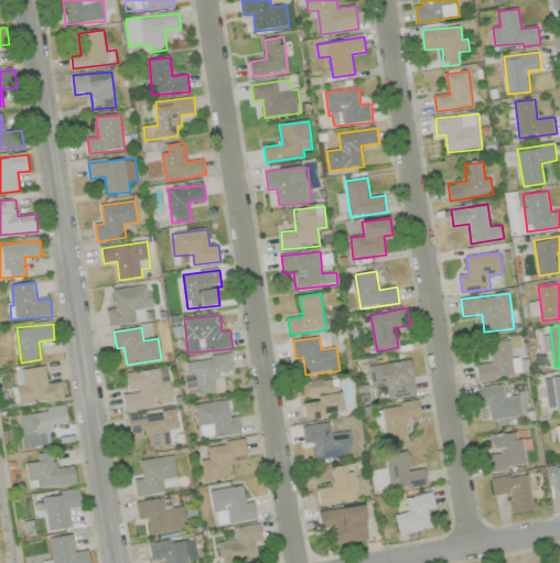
[(480,380),(525,374),(521,358),(514,359),(512,340),(491,343),(494,363),(477,365),(480,380)]
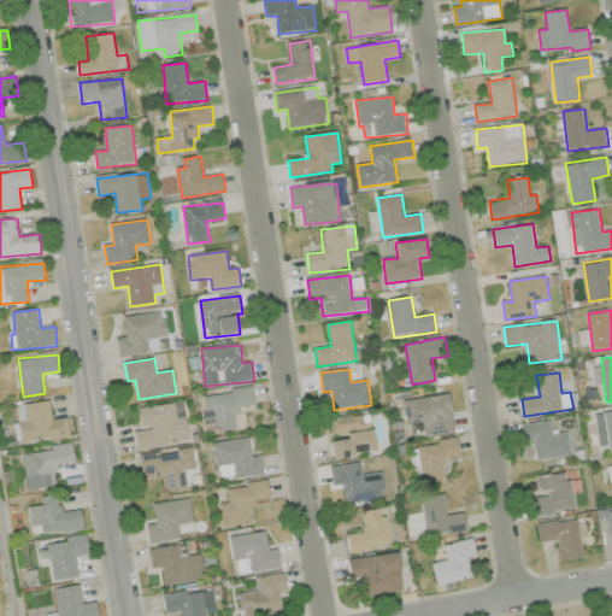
[(205,396),(207,414),(204,415),(205,426),(222,423),(223,432),(239,429),(236,409),(257,405),(254,388),(205,396)]
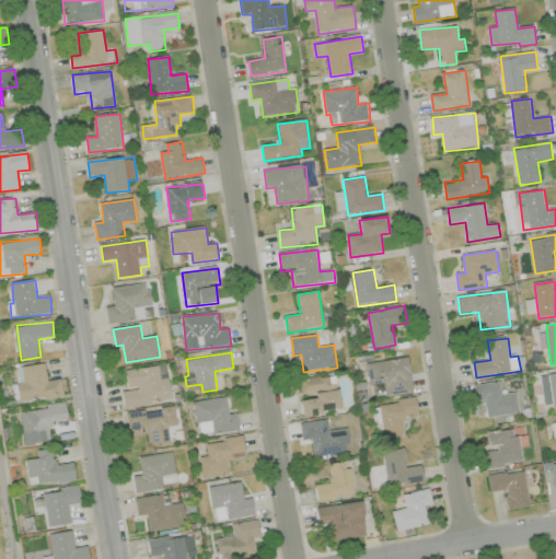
[(368,363),(370,385),(385,384),(386,396),(414,393),(409,358),(368,363)]
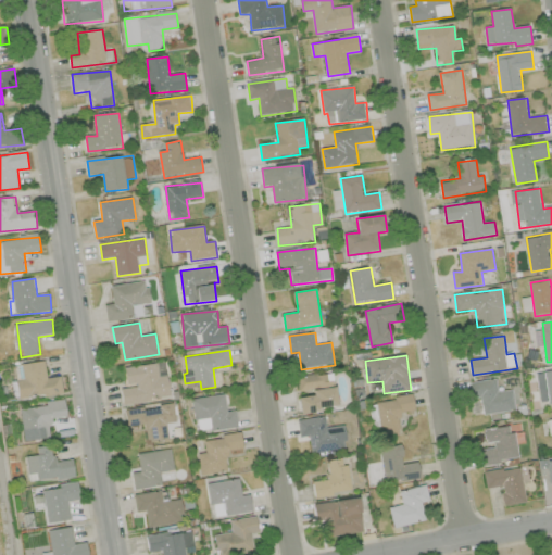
[(64,394),(63,377),(48,378),(47,362),(23,364),(25,380),(19,381),(20,399),(64,394)]
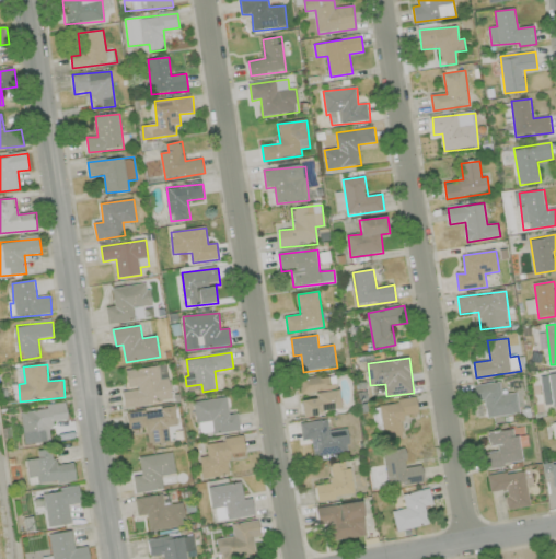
[(126,407),(173,400),(168,364),(127,371),(129,389),(124,391),(126,407)]
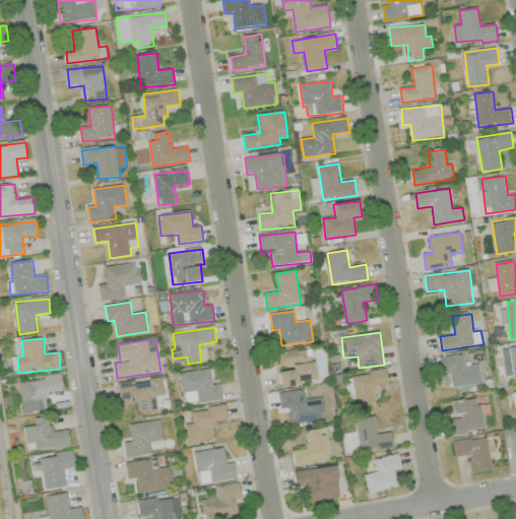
[(515,346),(503,348),(507,380),(515,379),(515,346)]
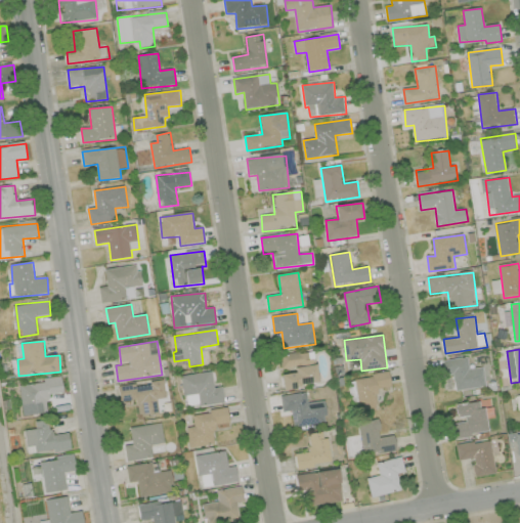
[(320,384),(315,351),(280,356),(283,373),(282,373),(284,389),(320,384)]
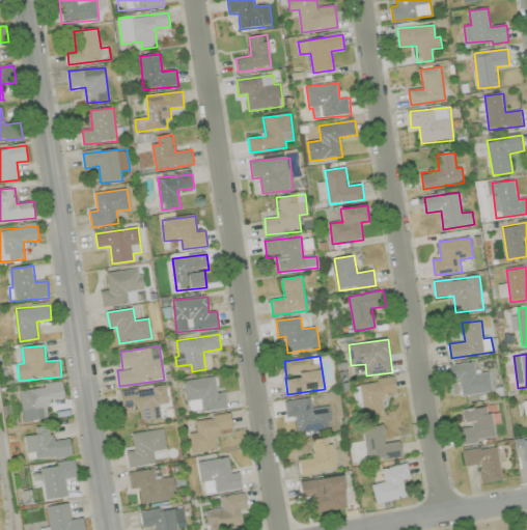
[(461,380),(463,396),(494,393),(492,372),(476,373),(475,363),(450,365),(452,381),(461,380)]
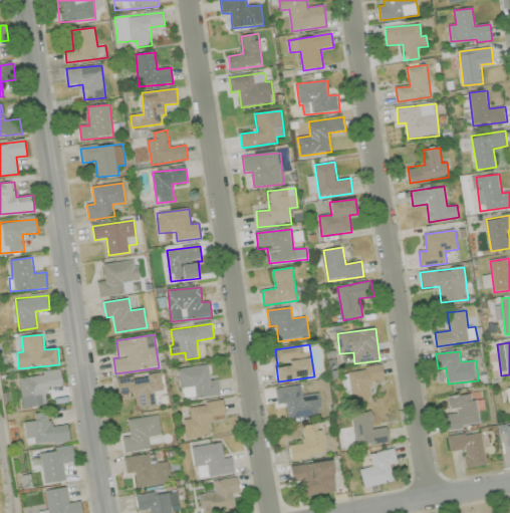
[(219,379),(211,380),(209,365),(180,368),(183,399),(197,397),(197,398),(221,396),(219,379)]
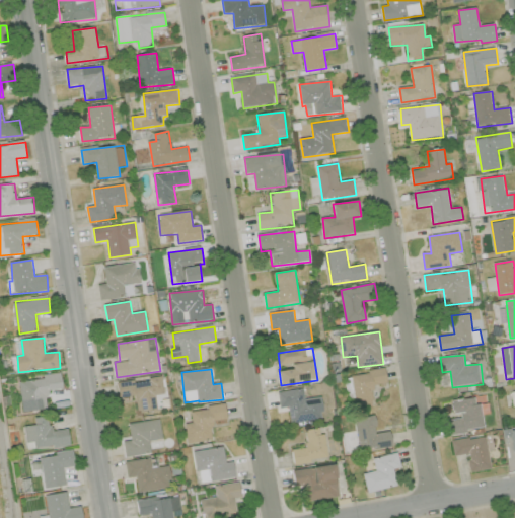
[(376,403),(373,385),(389,383),(387,369),(352,374),(357,407),(376,403)]
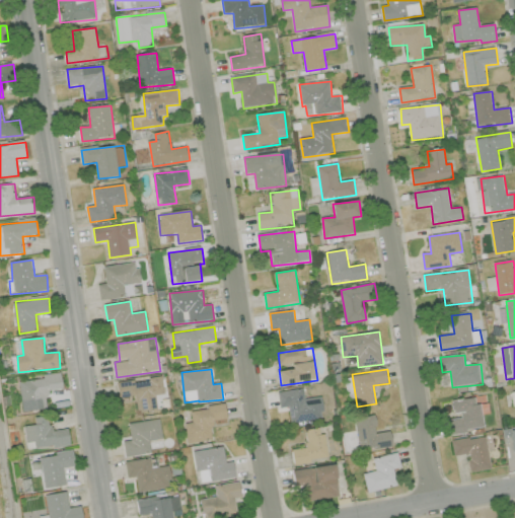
[(20,380),(23,405),(35,403),(37,411),(50,409),(48,391),(64,389),(62,376),(20,380)]
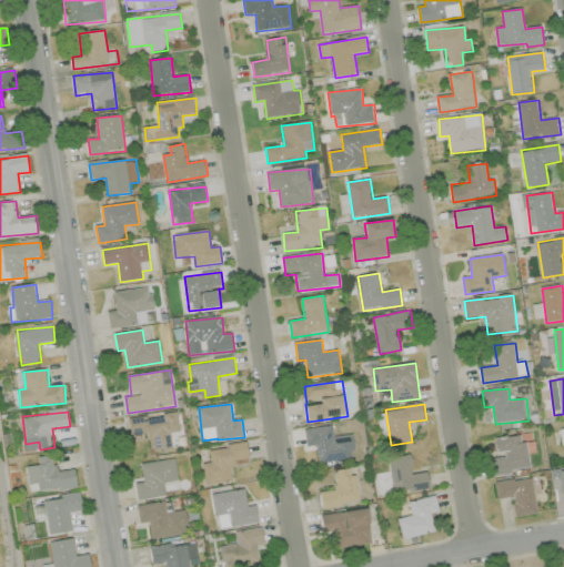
[(173,449),(171,433),(181,432),(179,413),(129,419),(132,437),(149,434),(151,452),(173,449)]
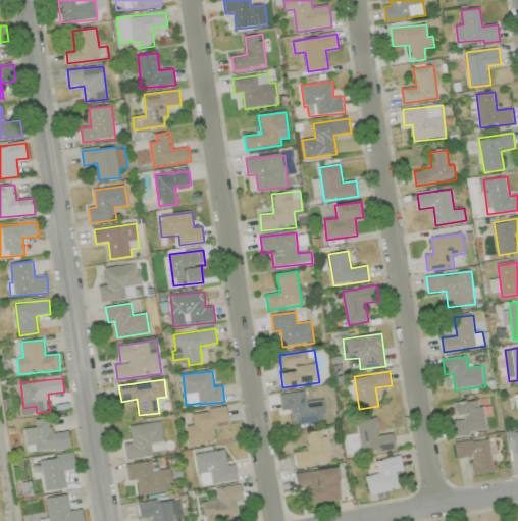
[(293,425),(326,422),(324,400),(307,402),(306,392),(280,395),(282,410),(292,410),(293,425)]
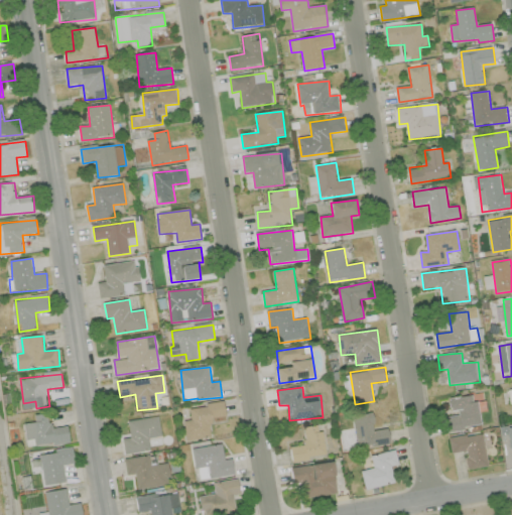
[(446,417),(449,431),(483,426),(481,411),(488,410),(486,401),(475,403),(474,395),(452,399),(454,416),(446,417)]
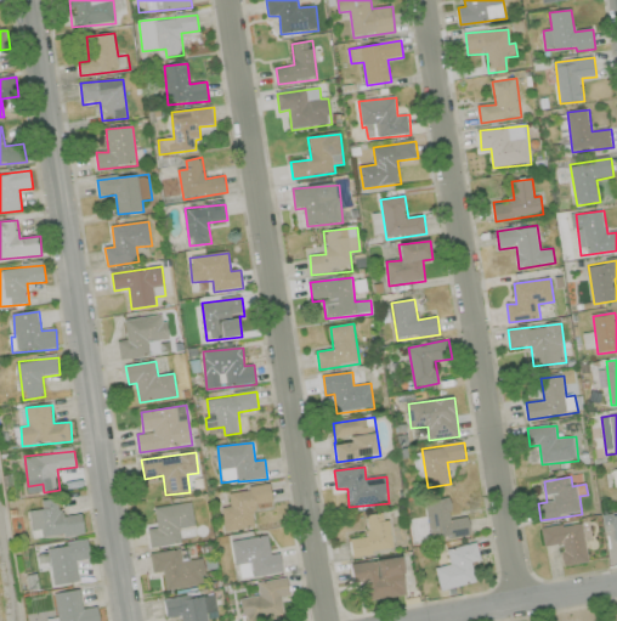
[(273,503),(271,486),(230,491),(231,507),(224,508),(226,531),(258,526),(254,506),(273,503)]
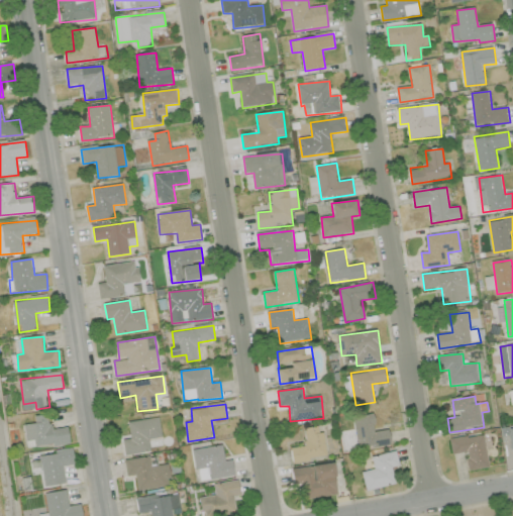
[(393,445),(391,429),(377,432),(374,414),(354,417),(360,450),(393,445)]
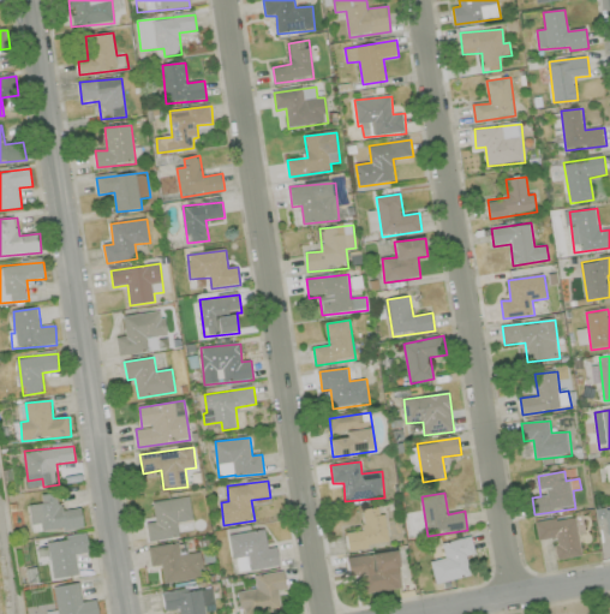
[(43,534),(84,528),(82,508),(63,511),(60,494),(43,496),(43,504),(30,506),(33,525),(43,524),(43,534)]
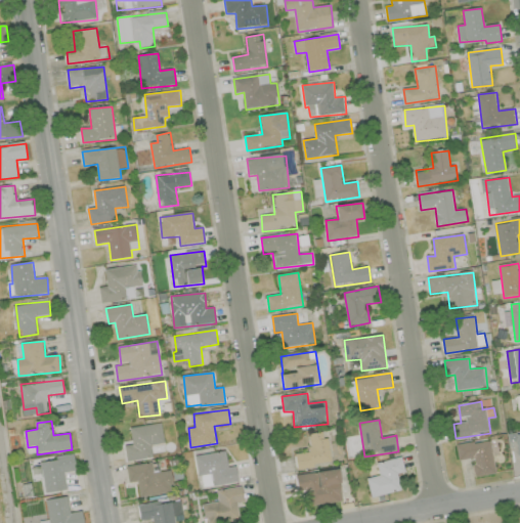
[(127,462),(154,459),(153,445),(165,443),(163,424),(131,427),(133,446),(126,447),(127,462)]
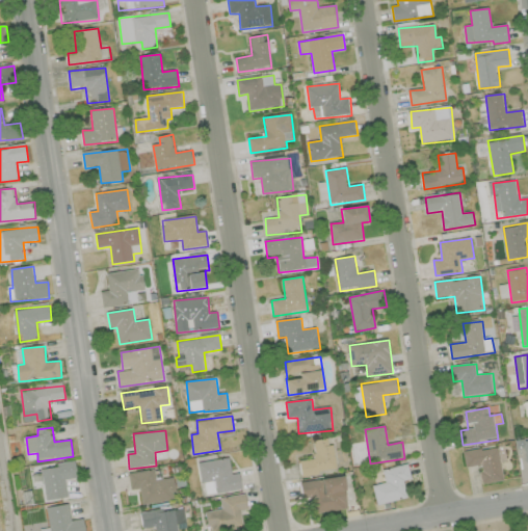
[(301,475),(337,472),(333,439),(314,441),(316,459),(300,461),(301,475)]
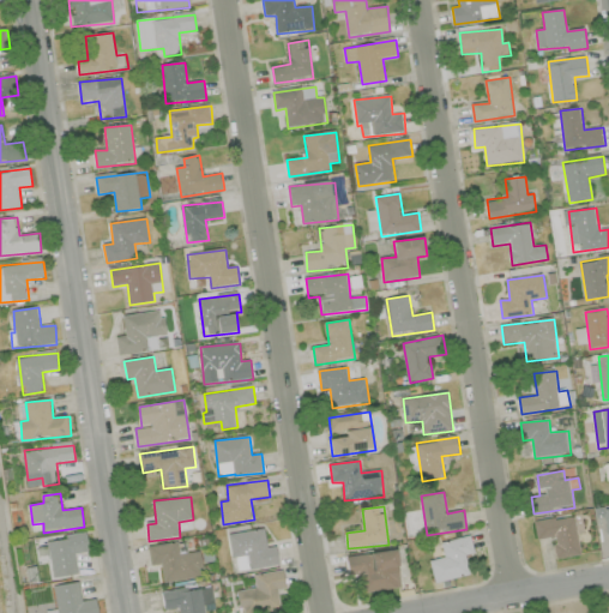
[(583,556),(576,516),(536,523),(538,540),(554,538),(558,560),(583,556)]
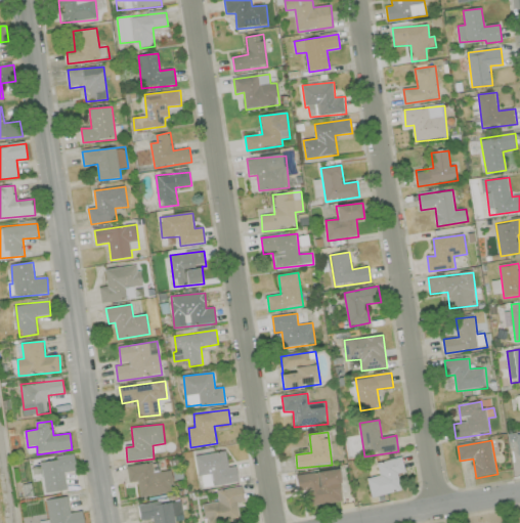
[(236,467),(229,468),(227,451),(196,456),(199,477),(202,476),(204,488),(239,482),(236,467)]
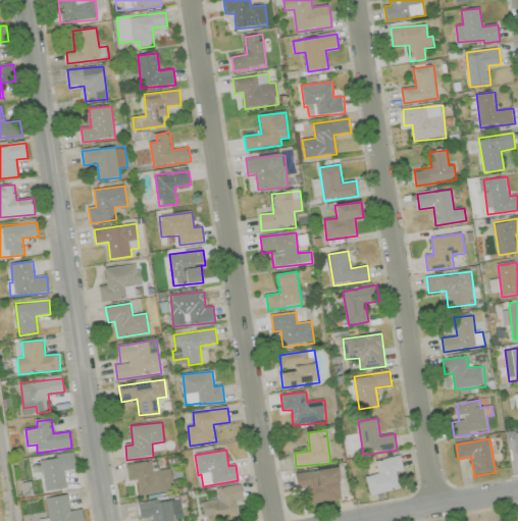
[(42,458),(46,491),(67,488),(65,471),(76,469),(74,455),(42,458)]
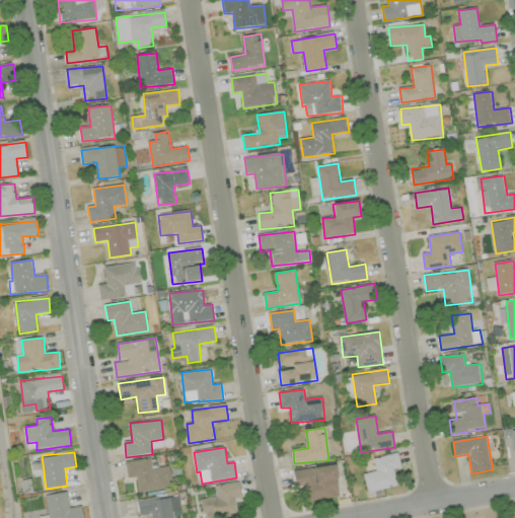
[(369,494),(398,486),(394,469),(402,467),(398,453),(374,459),(377,470),(364,474),(369,494)]
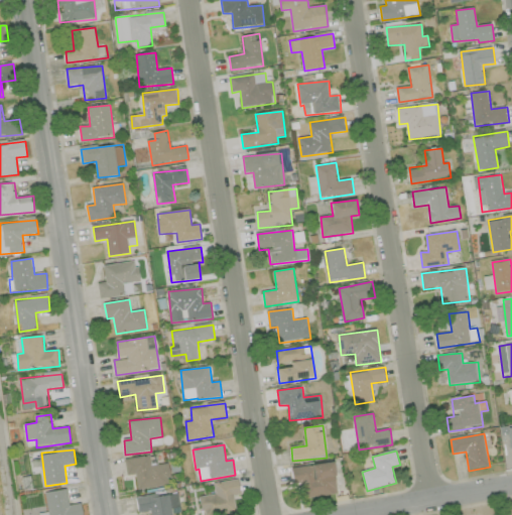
[(128,475),(136,474),(138,490),(171,486),(168,464),(158,465),(157,456),(126,460),(128,475)]
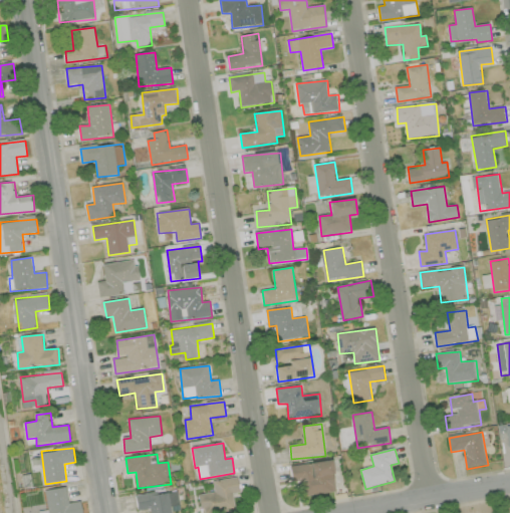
[(291,466),(294,484),(301,483),(303,497),(337,492),(332,460),(291,466)]
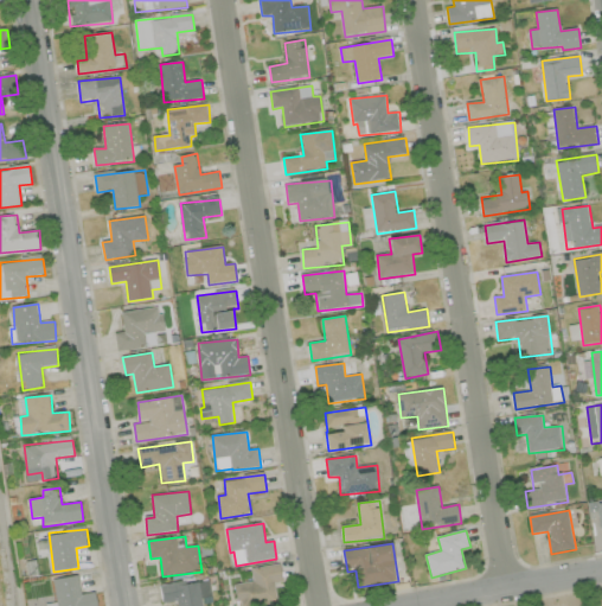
[(285,582),(282,565),(253,569),(255,582),(236,585),(238,605),(254,605),(279,603),(276,584),(285,582)]
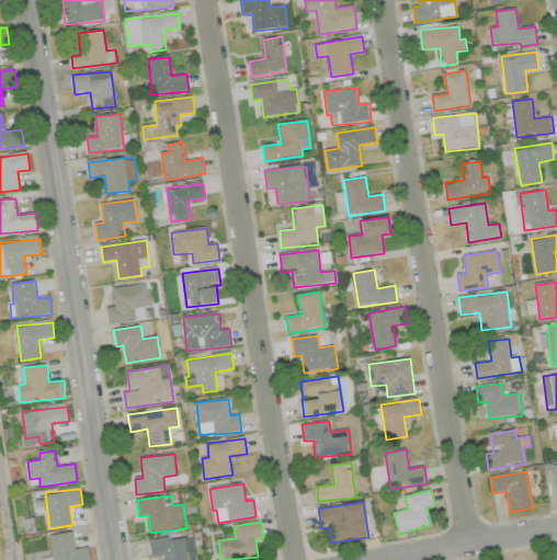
[(90,559),(89,547),(76,549),(74,533),(49,535),(53,559),(90,559)]
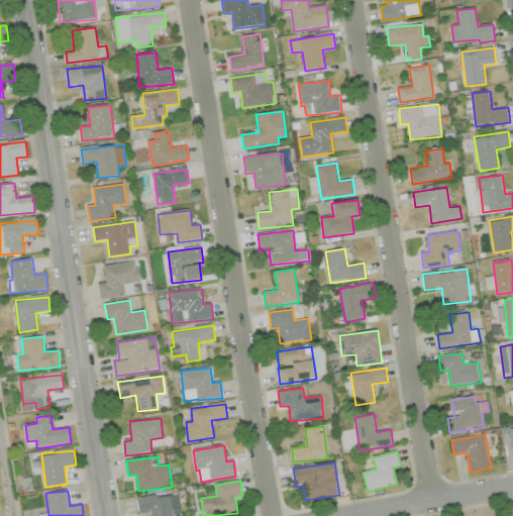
[(137,499),(139,514),(151,512),(151,515),(174,515),(183,514),(180,493),(137,499)]
